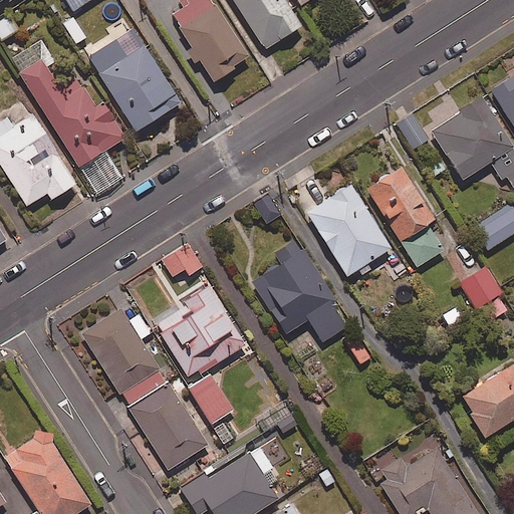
[(91,0),(62,0),(72,14),(91,0)]
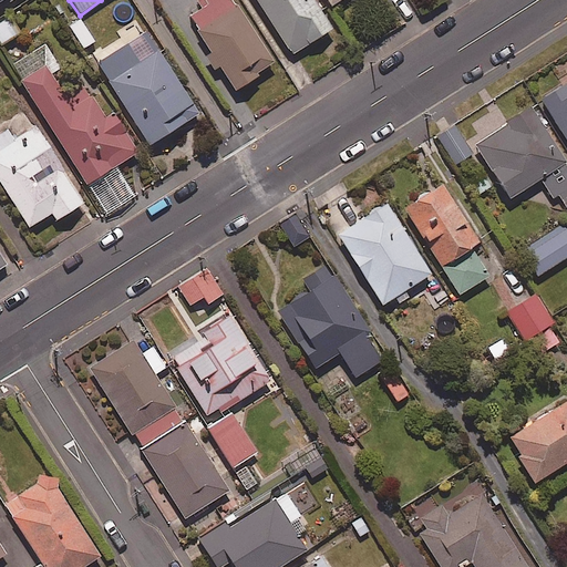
[(276,64),(232,0),(205,0),(209,6),(187,20),(236,92),(276,64)]
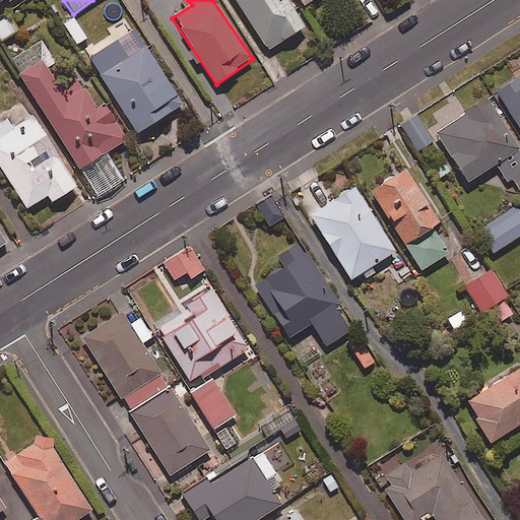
[(305,27),(286,0),(233,0),(266,52),(305,27)]
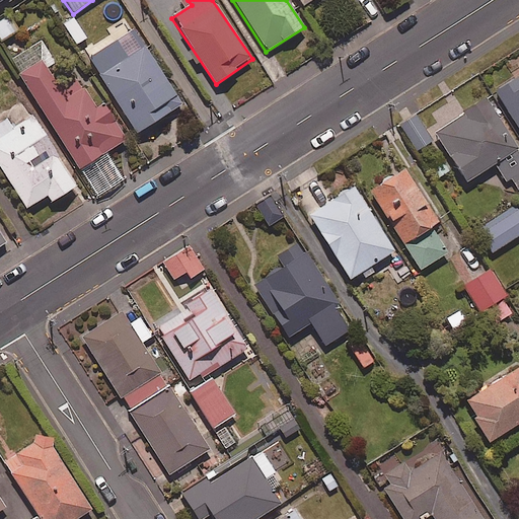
[(18,30),(9,16),(0,21),(0,40),(1,42),(18,30)]
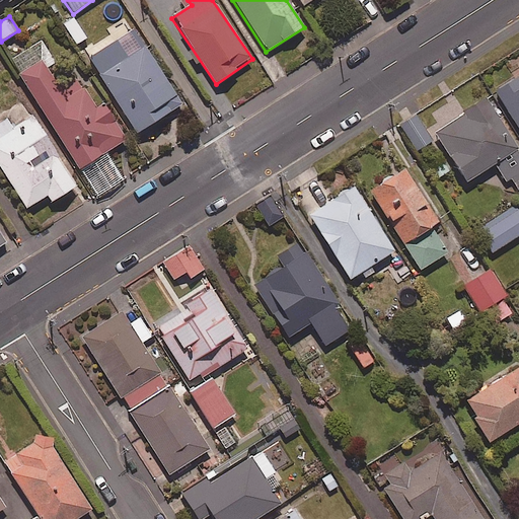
[(52,58),(42,42),(11,61),(79,169),(127,140),(103,104),(97,108),(84,87),(69,97),(47,61),(52,58)]
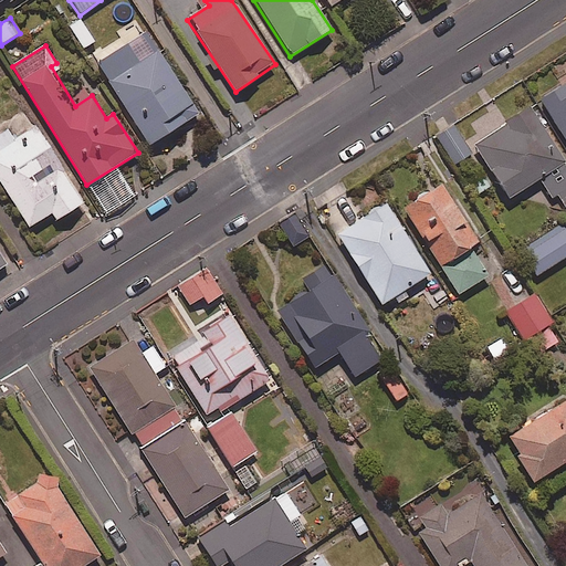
[(199,114),(156,50),(107,82),(150,146),(199,114)]
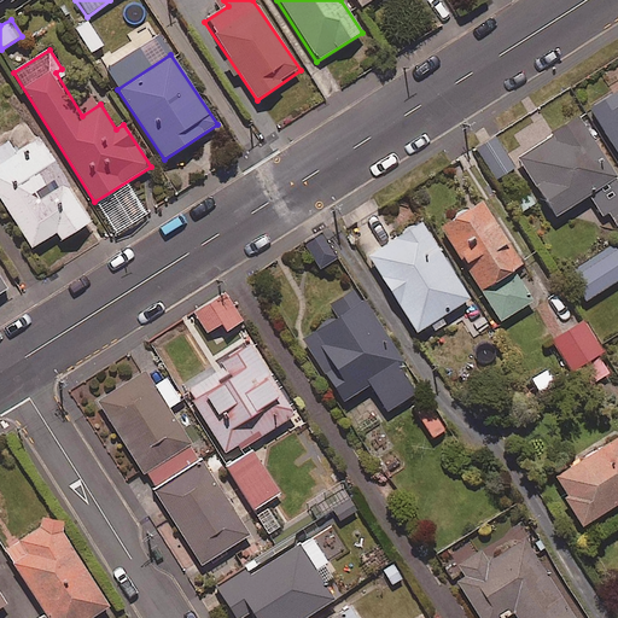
[(617,93),(590,109),(617,153),(617,93)]
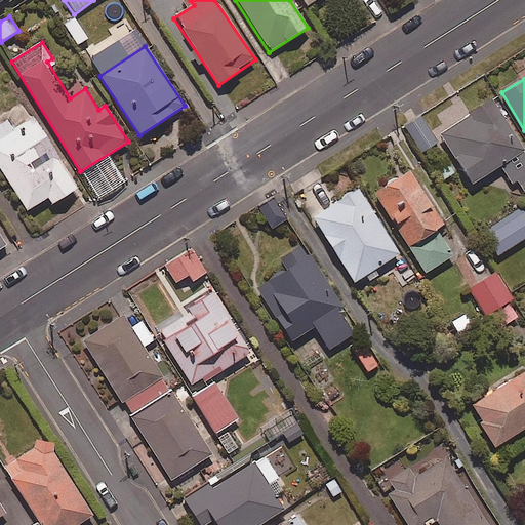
[(473,185),(500,166),(513,185),(518,182),(524,192),(524,150),(492,101),(440,135),(473,185)]
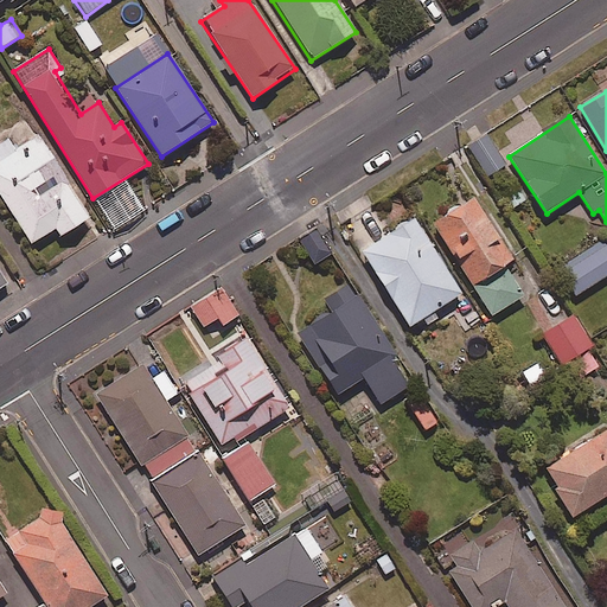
[(89,219),(38,136),(14,151),(7,139),(0,142),(0,193),(31,244),(56,229),(61,237),(89,219)]
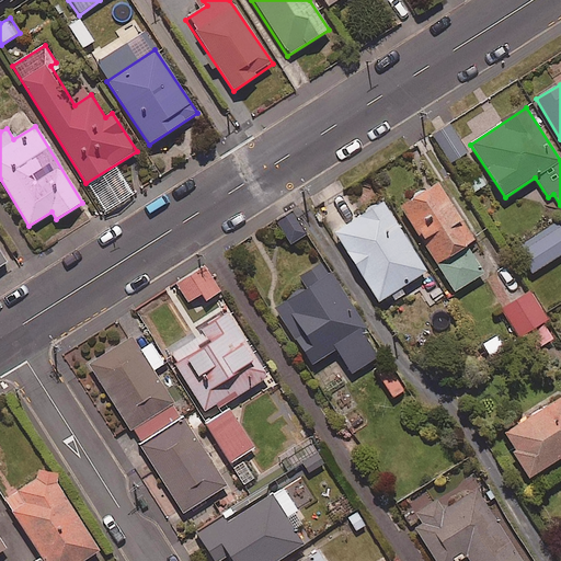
[(467,153),(451,126),(434,136),(449,163),(467,153)]
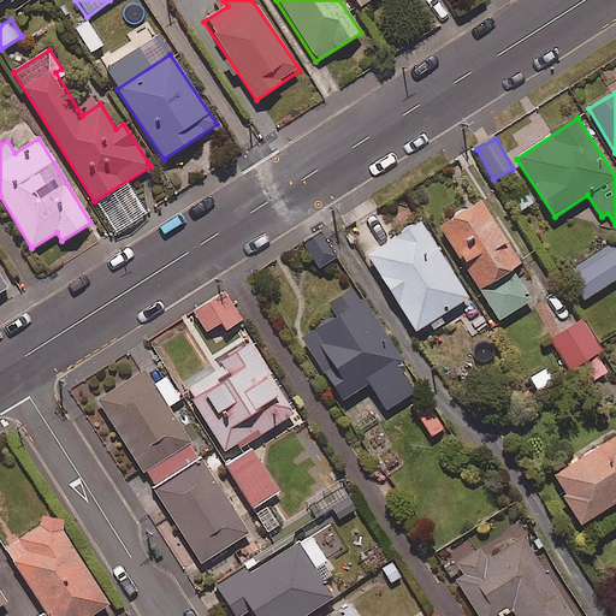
[(521,265),(481,201),(439,226),(498,323),(532,301),(513,270),(521,265)]
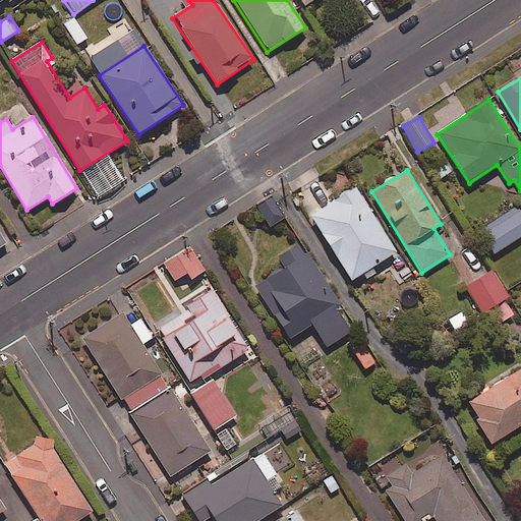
[(352,281),(362,275),(366,280),(375,274),(372,268),(396,252),(355,188),(310,217),(352,281)]
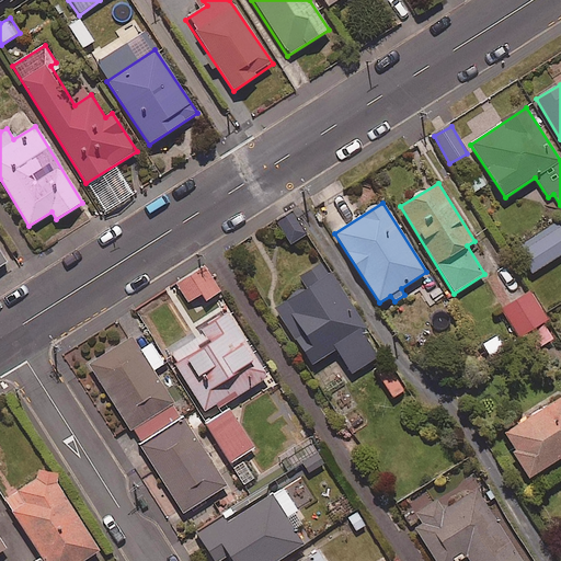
[(308,235),(293,213),(277,222),(292,244),(308,235)]
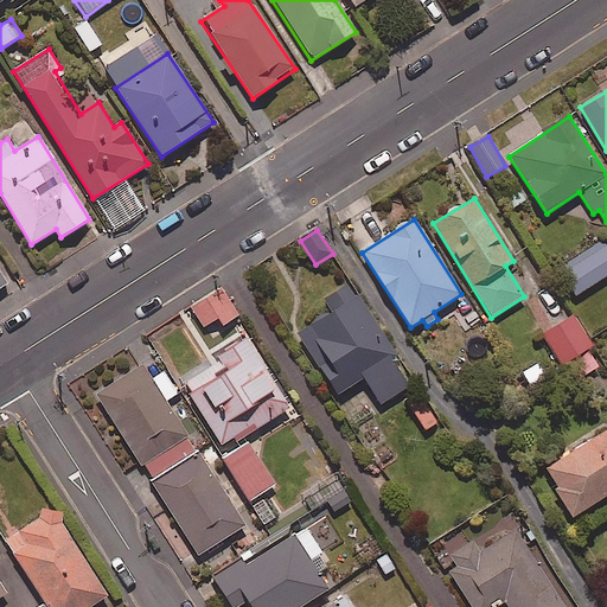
[(606,275),(606,244),(605,241),(561,268),(577,294),(606,275)]
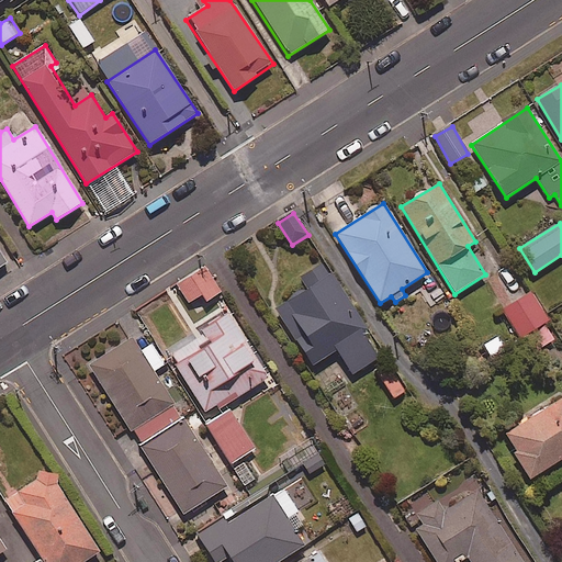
[(370,334),(325,263),(299,280),(305,290),(276,308),(312,366),(337,350),(353,374),(379,359),(364,337),(370,334)]
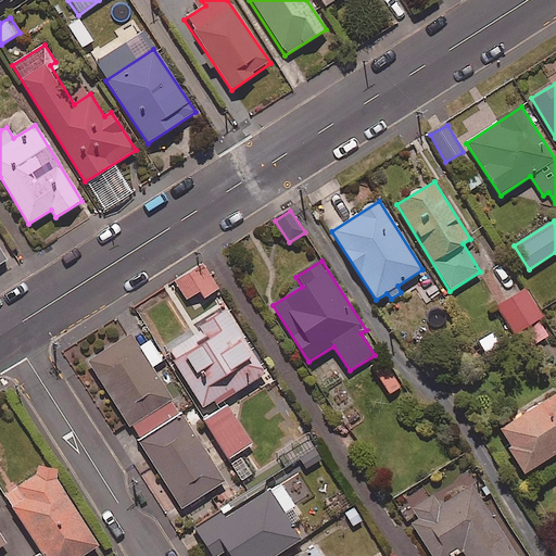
[(218,290),(202,264),(175,282),(187,300),(199,292),(204,300),(218,290)]
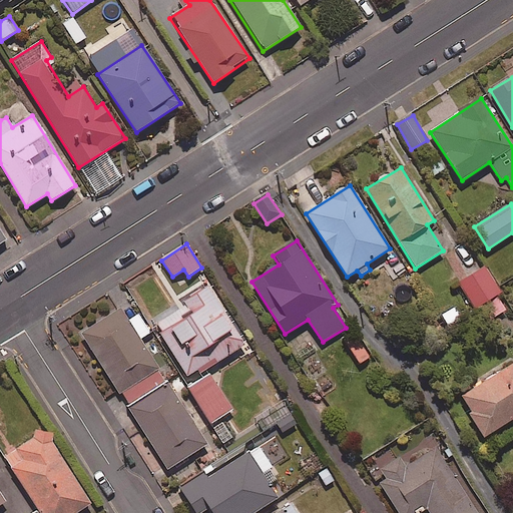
[(484,324),(507,311),(501,302),(505,300),(486,267),(459,282),(484,324)]
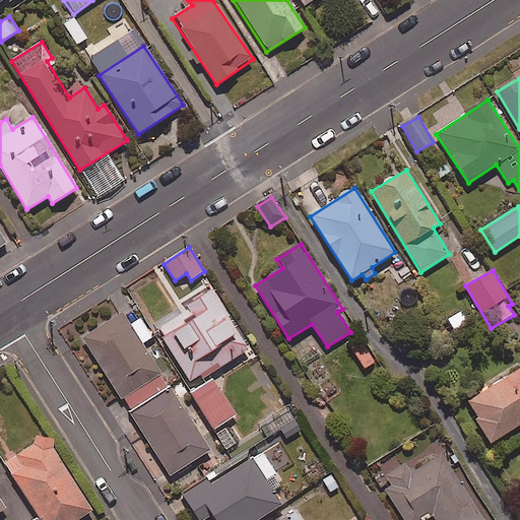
[(248,350),(211,293),(155,328),(193,386),(248,350)]
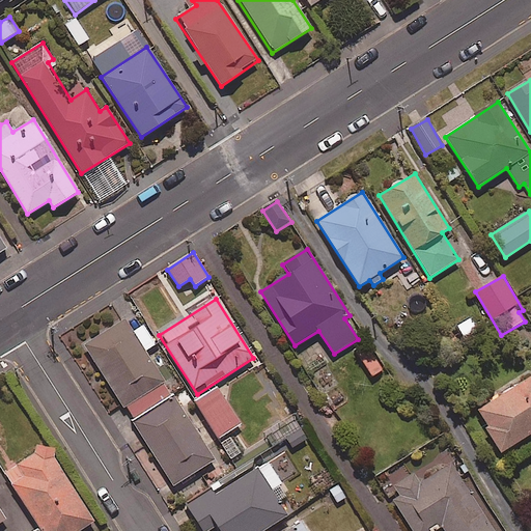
[(132,419),(171,394),(145,352),(156,344),(144,327),(133,334),(126,322),(86,346),(132,419)]
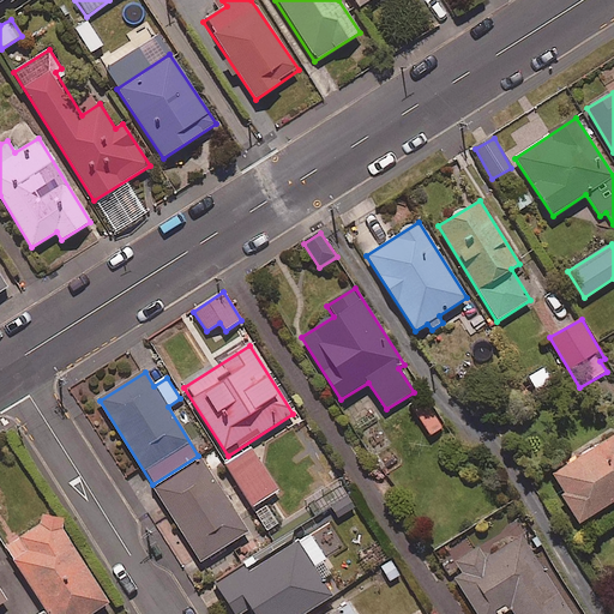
[(613,437),(551,477),(579,524),(613,501),(613,437)]
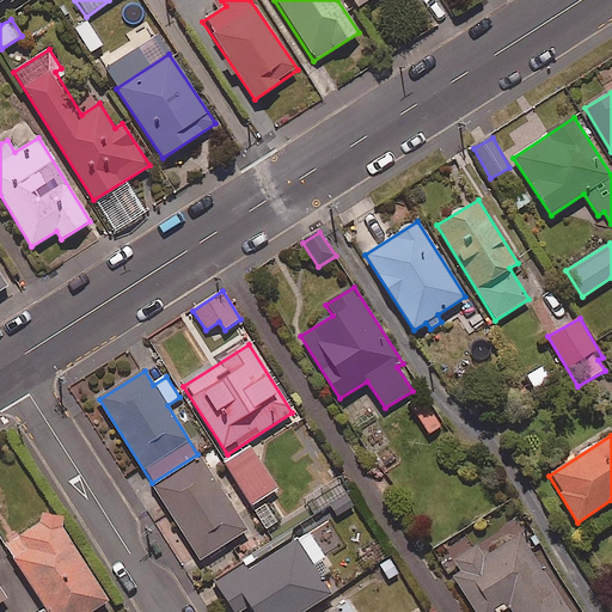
[(279,489),(251,447),(226,463),(254,506),(279,489)]
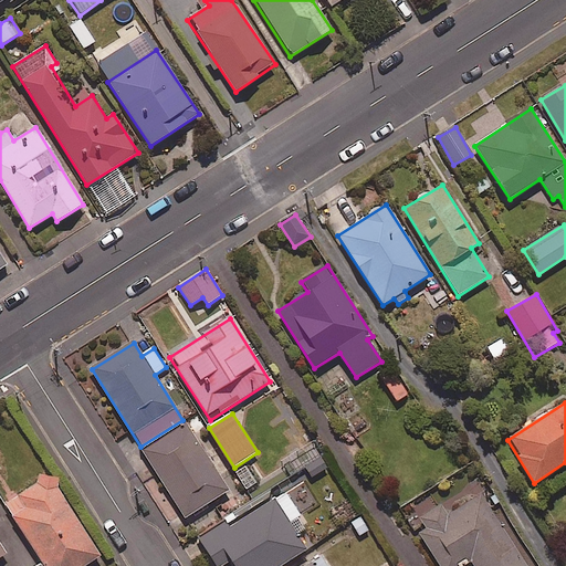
[(229,491),(186,422),(144,450),(187,517),(229,491)]
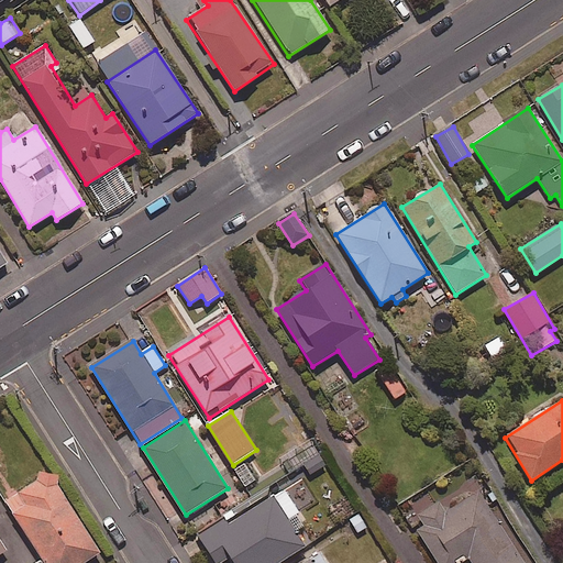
[(246,463),(234,471),(244,488),(257,481),(246,463)]
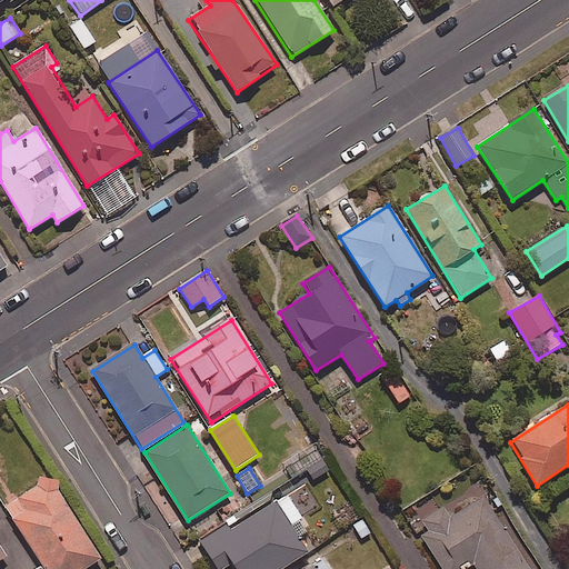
[(86,568),(101,560),(49,479),(5,508),(42,567),(39,568),(86,568)]
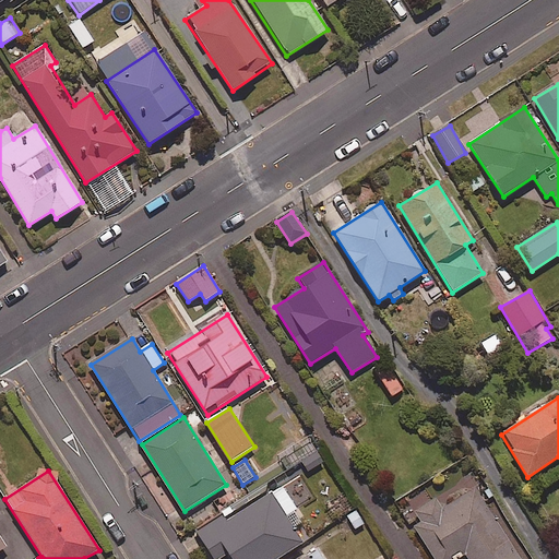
[(304,521),(282,486),(226,521),(224,516),(198,533),(213,558),(219,558),(227,555),(229,558),(277,558),(302,544),(293,527),(304,521)]
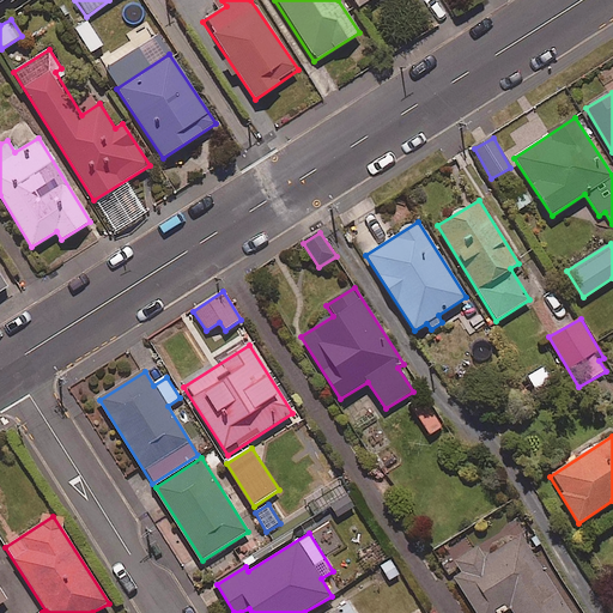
[(484,563),(469,540),(449,553),(461,572),(454,577),(475,612),(499,612),(511,606),(515,612),(570,612),(523,538),(484,563)]
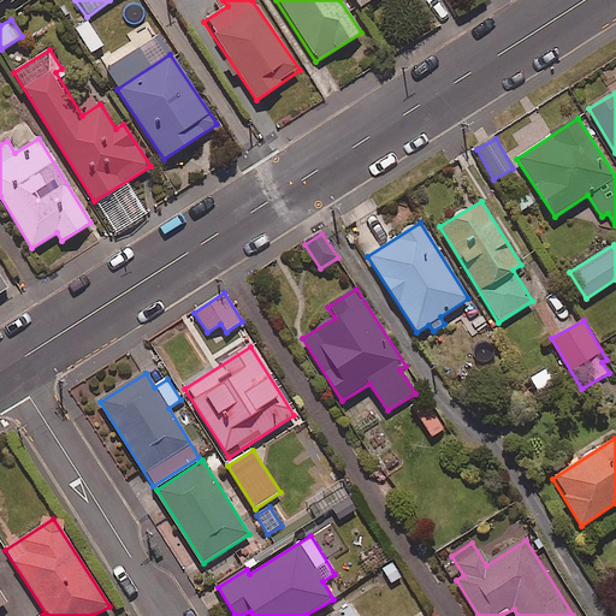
[(355,615),(349,605),(332,615),(355,615)]
